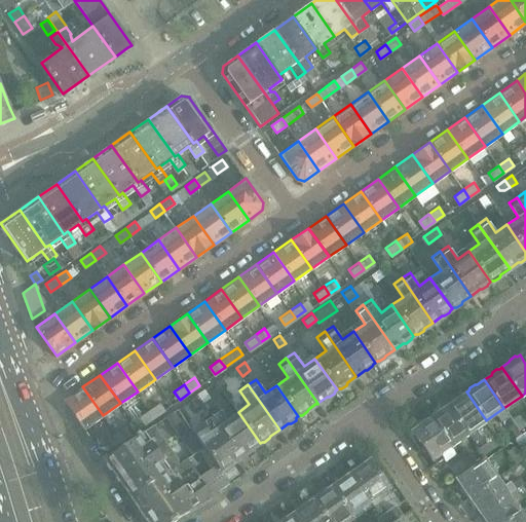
[(82,386),(65,400),(84,429),(103,415),(82,386)]
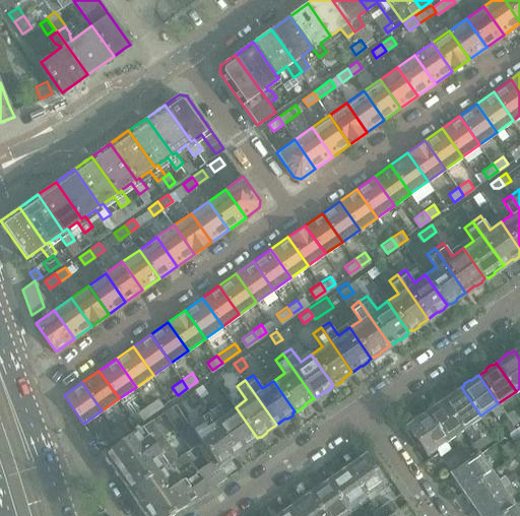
[(450,394),(444,399),(463,428),(480,415),(461,387),(459,389),(456,389),(451,392),(450,394)]
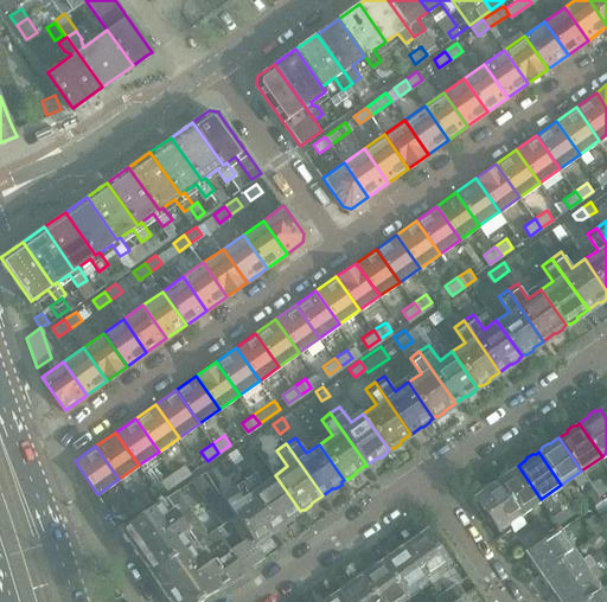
[(185,463),(173,472),(179,480),(191,472),(185,463)]
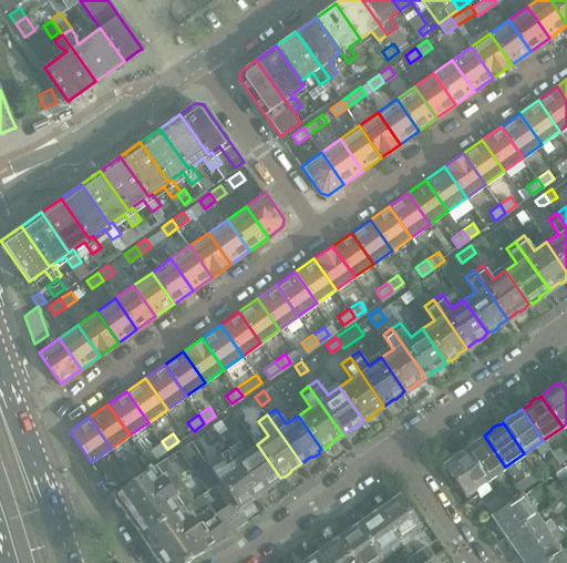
[(466,448),(464,449),(486,480),(505,467),(484,436),(476,441),(473,441),(467,444),(466,448)]
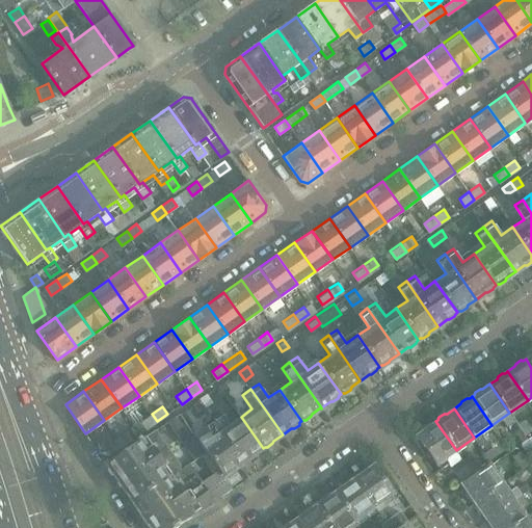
[(220,411),(212,417),(243,462),(253,455),(255,455),(260,452),(261,449),(263,448),(241,417),(230,424),(220,411)]
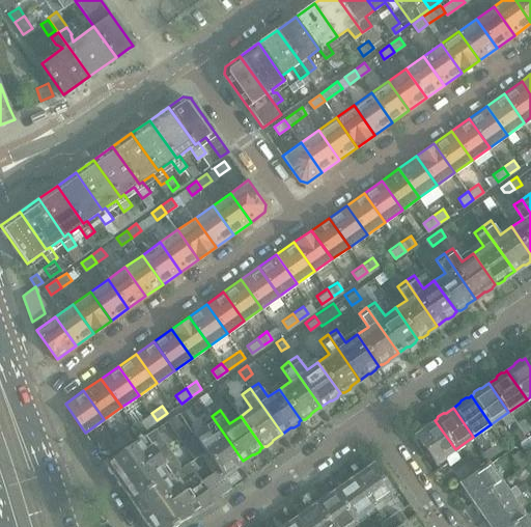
[(151,413),(141,420),(146,427),(157,420),(151,413)]
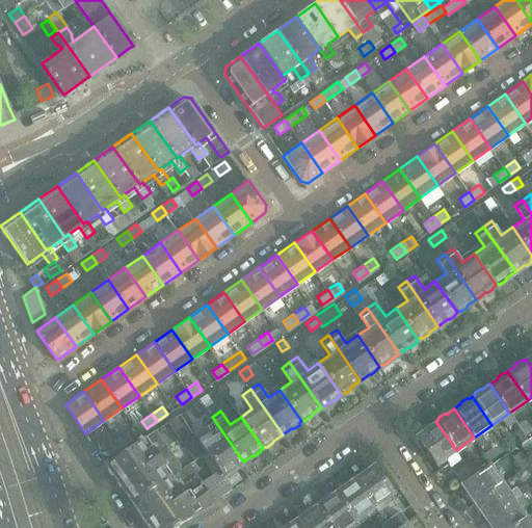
[(176,415),(167,420),(181,440),(189,433),(176,415)]
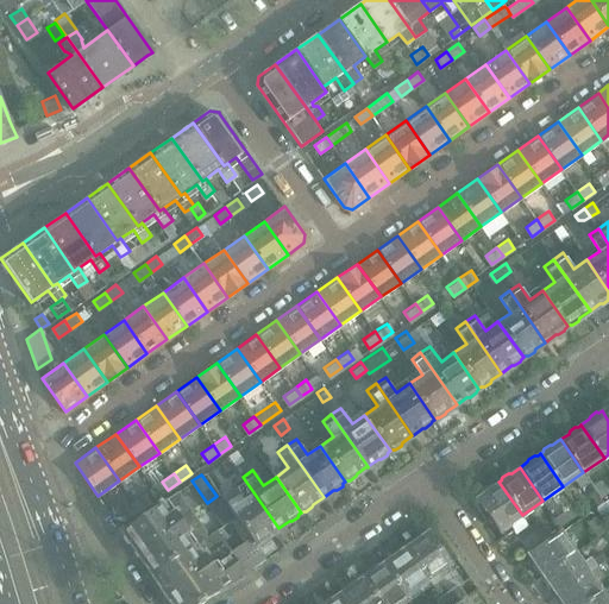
[(233,483),(244,498),(231,508),(236,515),(251,536),(256,543),(258,542),(262,542),(268,538),(269,535),(278,528),(243,477),(233,483)]
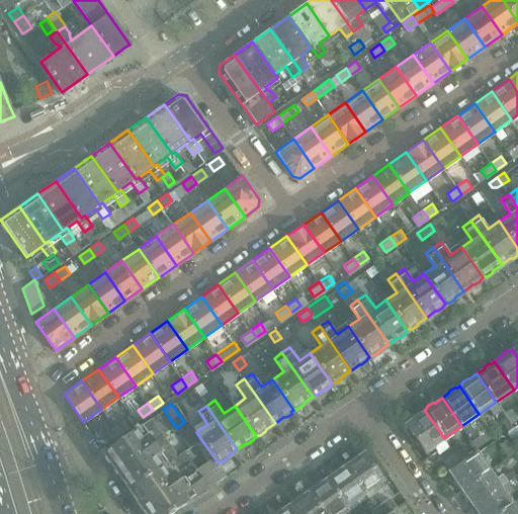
[(510,407),(503,412),(511,422),(517,417),(510,407)]
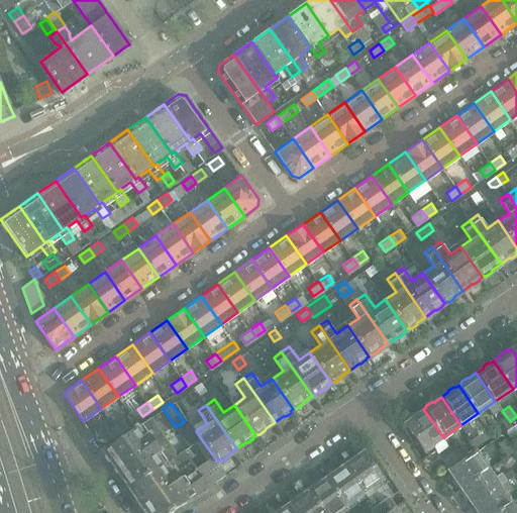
[(433,444),(443,437),(423,409),(420,412),(416,411),(410,415),(410,419),(405,422),(428,454),(435,448),(433,444)]
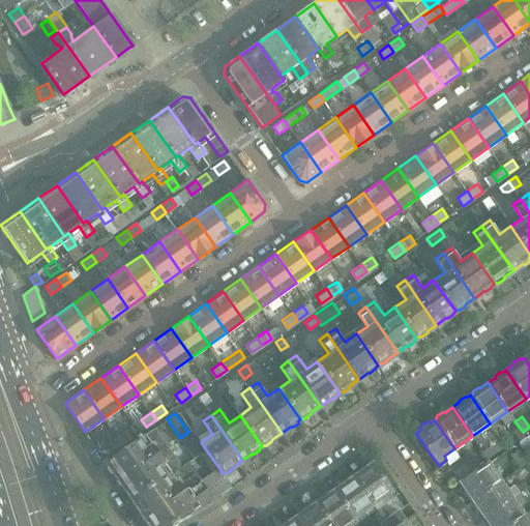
[(148,464),(153,461),(152,459),(169,447),(155,427),(145,434),(106,461),(107,463),(106,466),(110,472),(113,472),(117,477),(128,470),(131,473),(137,470),(135,468),(146,461),(148,464)]
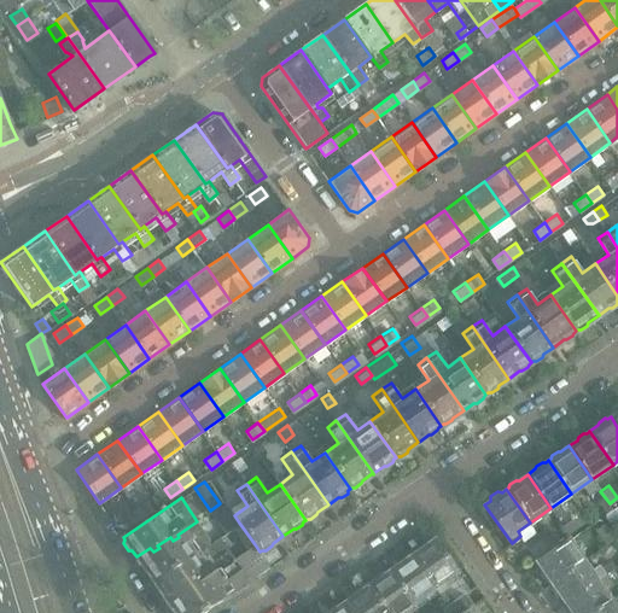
[(147,500),(135,508),(141,517),(153,509),(147,500)]
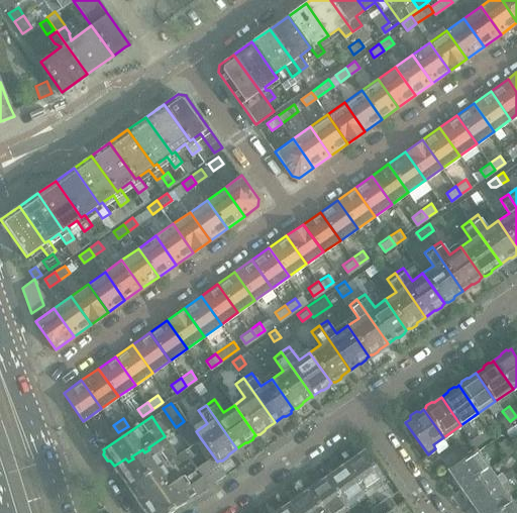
[(184,421),(176,427),(189,445),(195,440),(197,439),(184,421)]
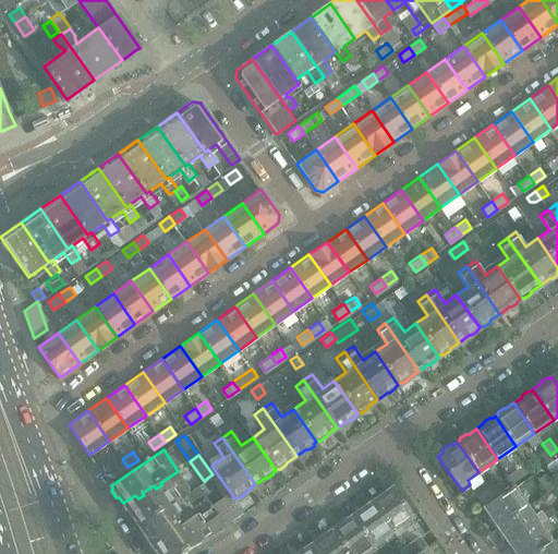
[(122,459),(111,467),(117,474),(128,467),(122,459)]
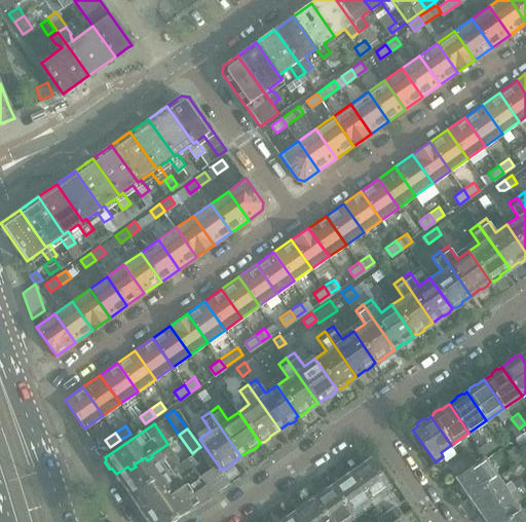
[(496,435),(478,447),(483,454),(501,442),(496,435)]
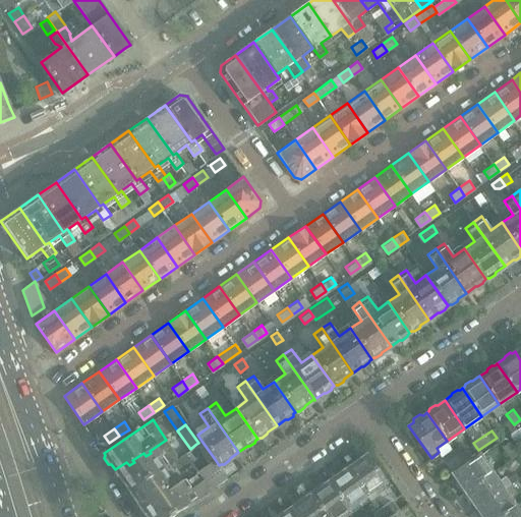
[(132,460),(134,462),(129,465),(126,462),(115,469),(130,491),(171,462),(172,463),(176,460),(177,454),(166,440),(150,451),(151,453),(146,456),(143,453),(132,460)]
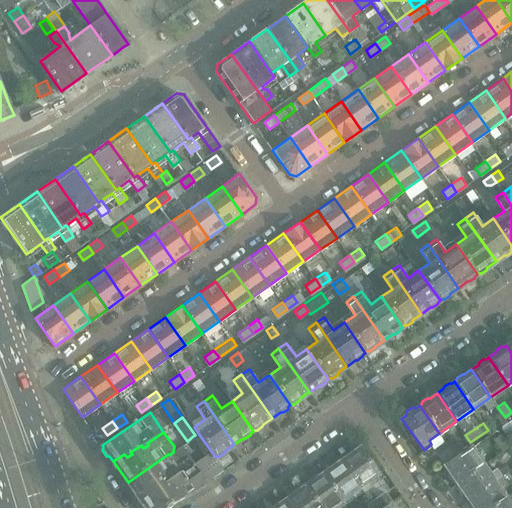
[(500,432),(493,437),(502,450),(509,445),(500,432)]
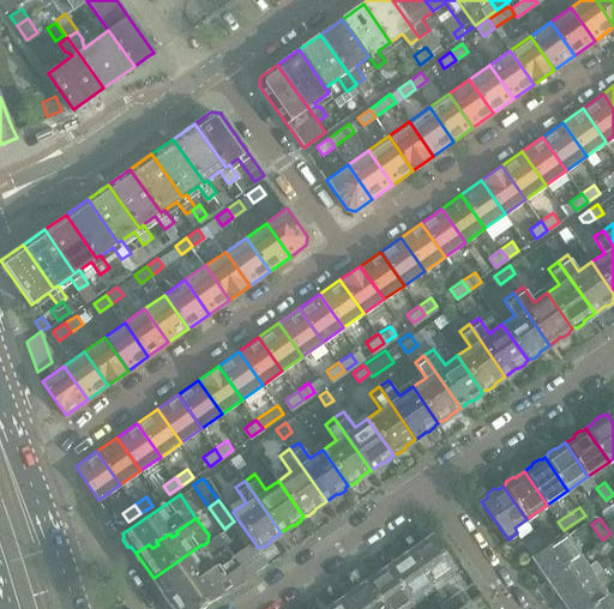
[(234,522),(232,523),(247,544),(253,541),(238,519),(234,522)]
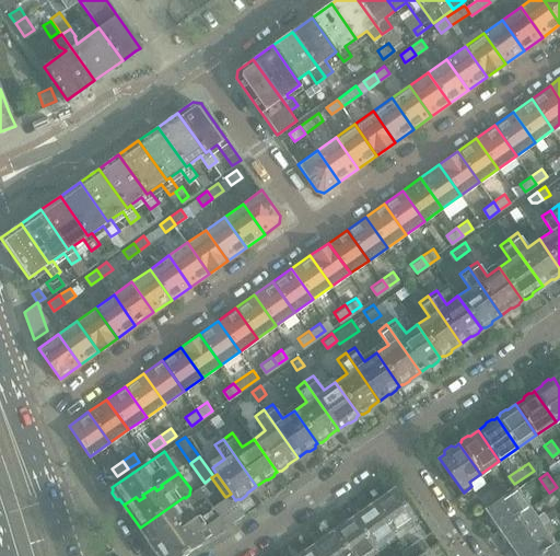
[(500,481),(489,488),(496,497),(506,489),(500,481)]
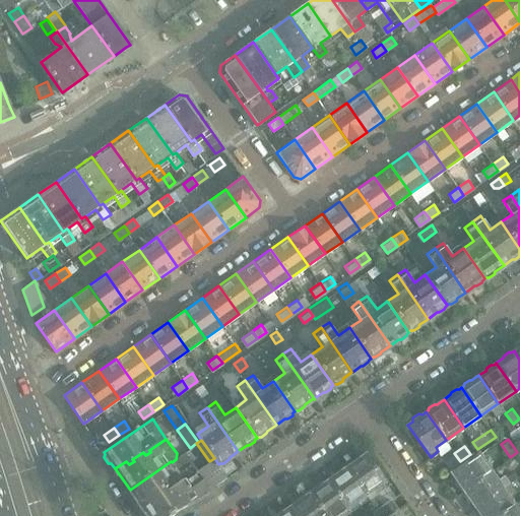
[(456,478),(455,480),(462,491),(492,469),(480,452),(452,472),(456,478)]
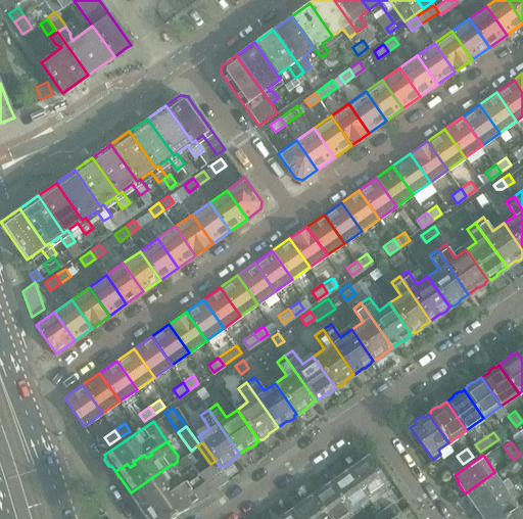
[(358,460),(347,467),(370,501),(389,487),(368,456),(360,462),(358,460)]
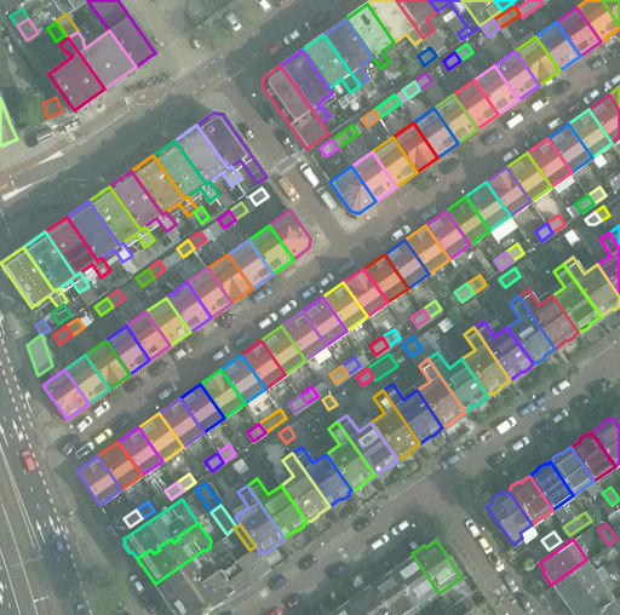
[(541,540),(529,549),(535,556),(537,558),(549,550),(541,540)]
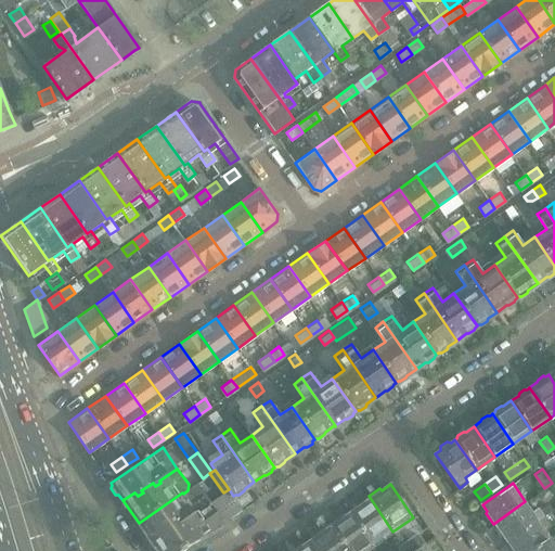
[(139,523),(152,542),(157,550),(180,550),(223,522),(204,494),(190,503),(183,494),(182,492),(139,523)]
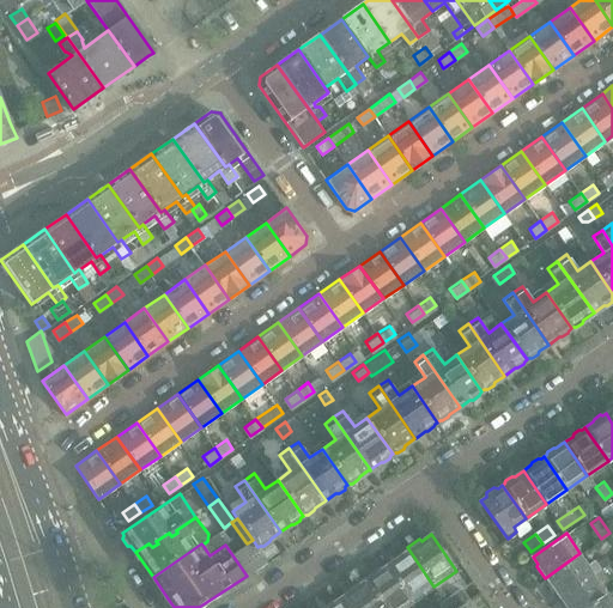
[(396,559),(387,566),(412,602),(434,587),(407,547),(394,557),(396,559)]
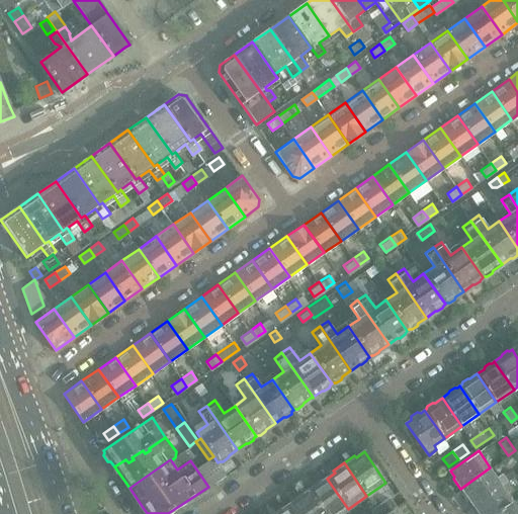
[(490,467),(460,489),(467,499),(469,498),(473,504),(508,480),(504,473),(497,478),(490,467)]
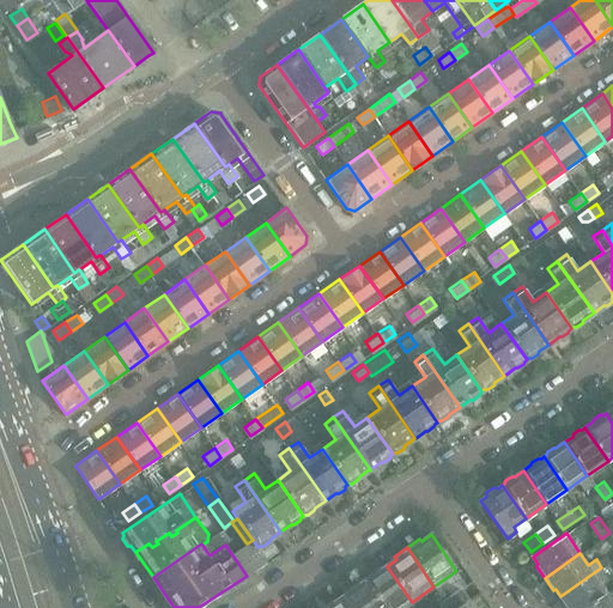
[(377,569),(364,578),(384,607),(402,607),(412,602),(387,566),(378,571),(377,569)]
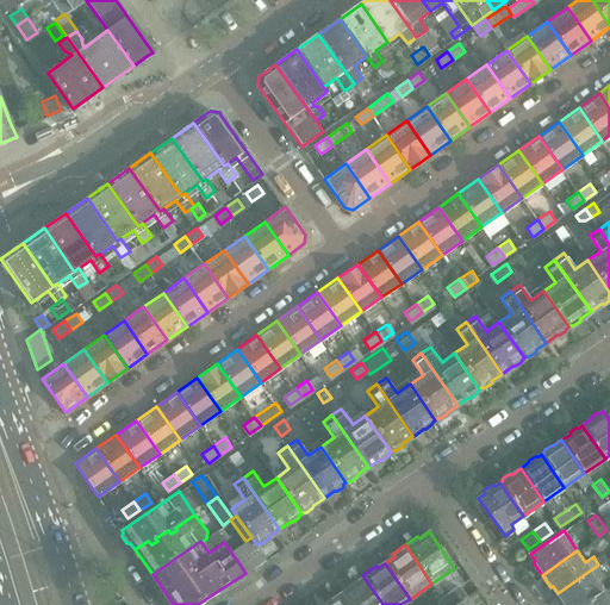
[(558,593),(562,600),(561,602),(562,604),(582,604),(604,590),(597,578),(604,573),(598,565),(558,593)]
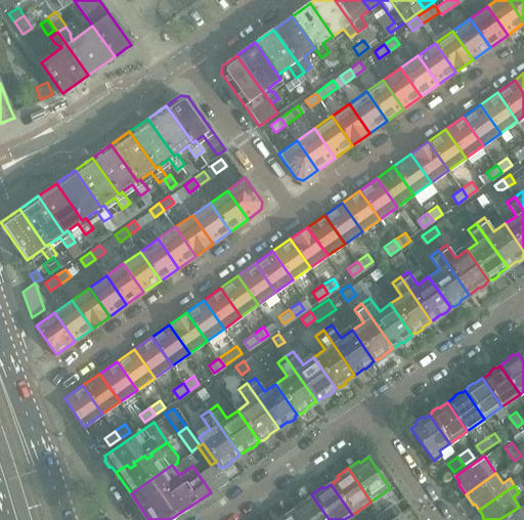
[(299,503),(301,505),(294,510),(301,519),(329,519),(311,494),(299,503)]
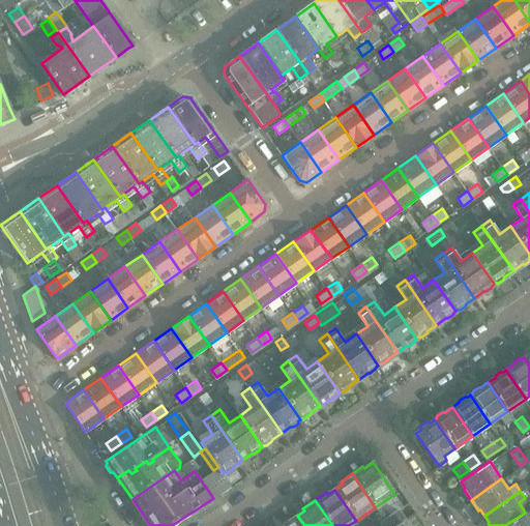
[(399,508),(380,522),(382,525),(396,525),(403,522),(403,523),(407,520),(399,508)]
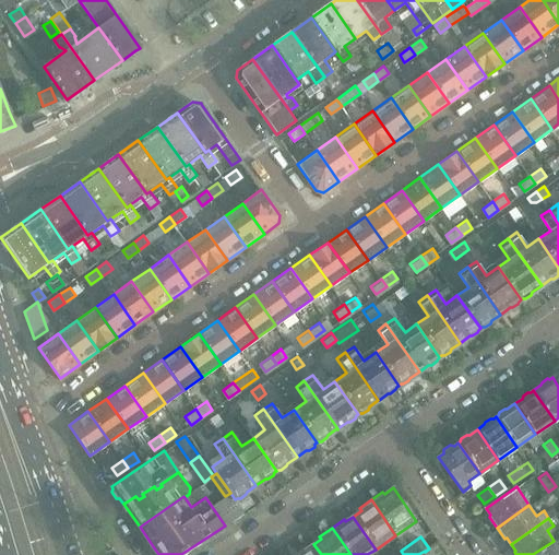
[(558,554),(558,547),(554,541),(533,554),(558,554)]
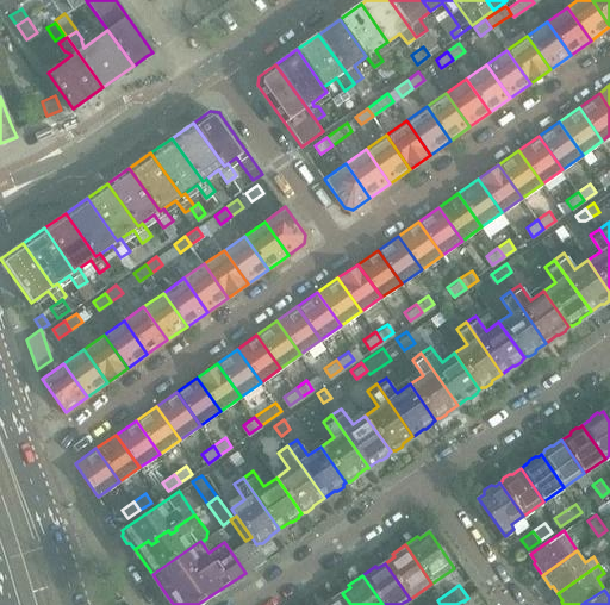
[(327,600),(328,603),(324,604),(350,604),(342,593),(341,591),(327,600)]
